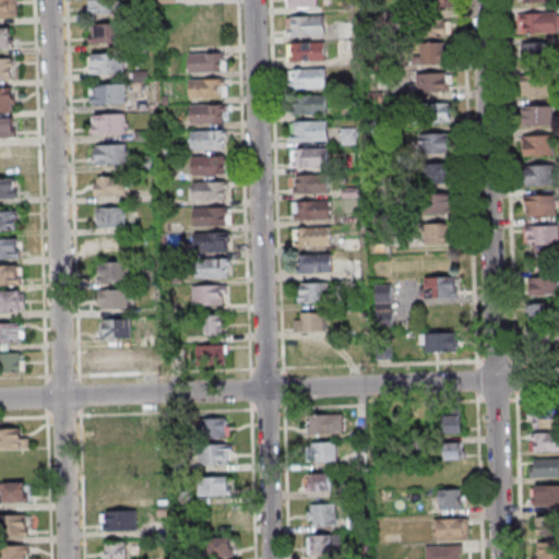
[(0,0),(0,15),(18,16),(18,0),(0,0)]
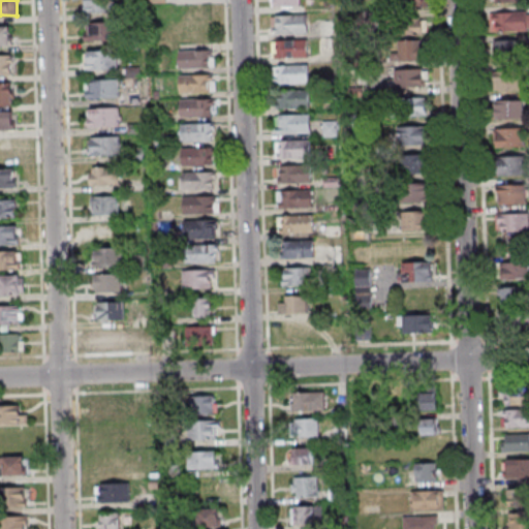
[(112,11),(112,0),(85,0),(85,11),(112,11)]
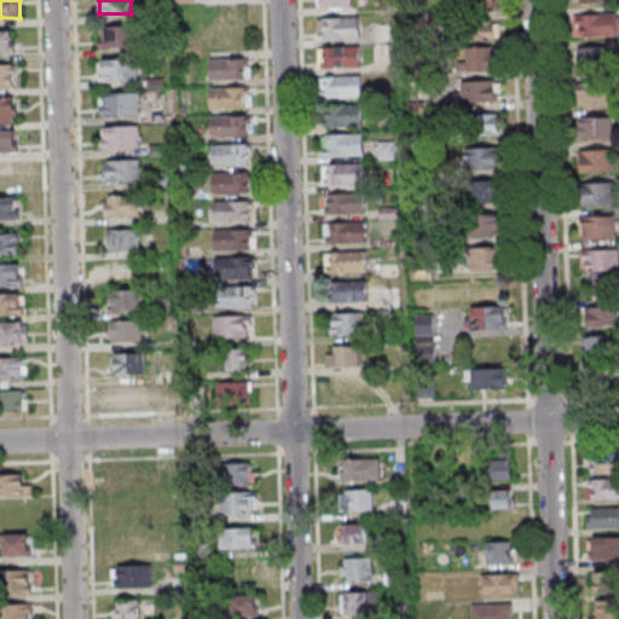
[(570,13),(570,36),(618,35),(618,33),(618,32),(618,16),(615,17),(615,12),(570,13)]
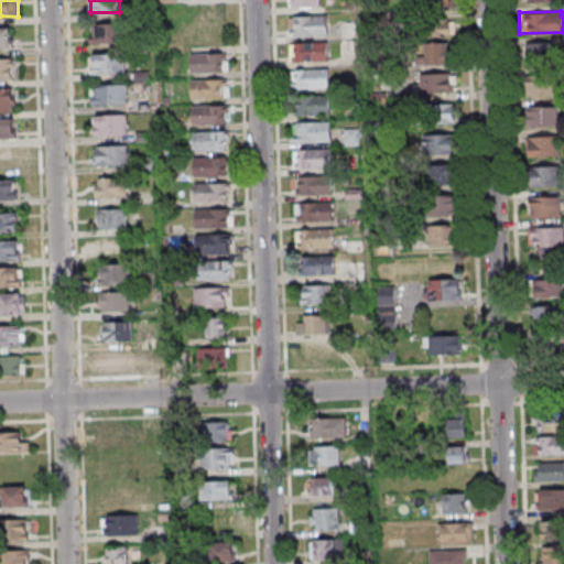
[(329,15),(291,15),(291,35),(329,35),(329,15)]
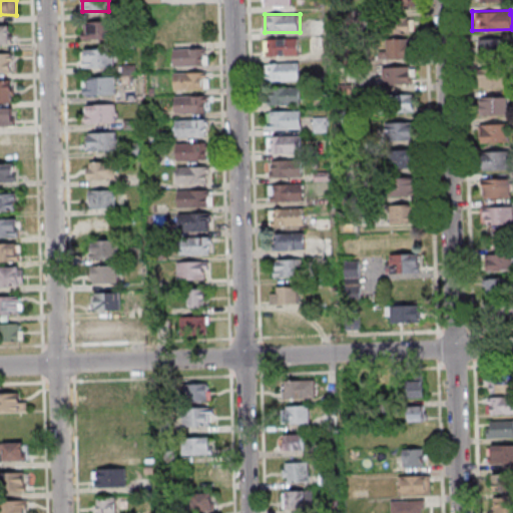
[(414,33),(414,18),(384,18),(384,33),(414,33)]
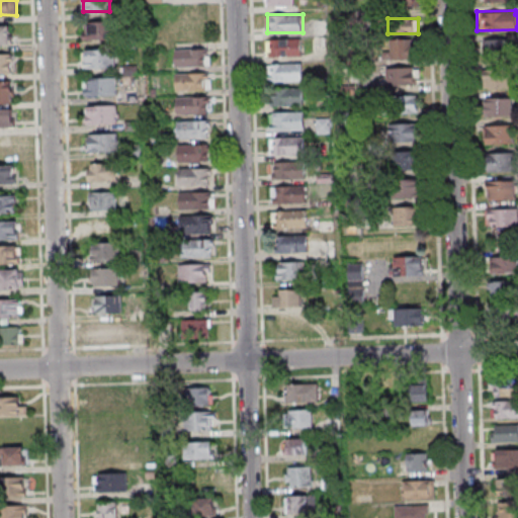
[(83,21),(83,39),(111,39),(111,21),(83,21)]
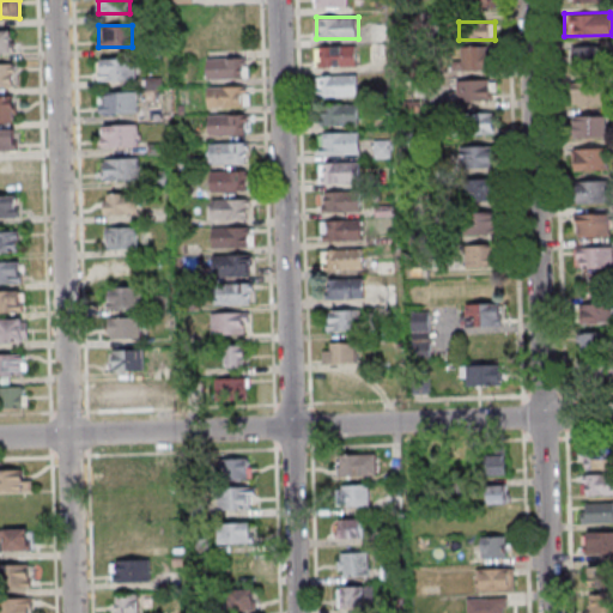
[(14,30),(0,30),(0,53),(14,54),(14,30)]
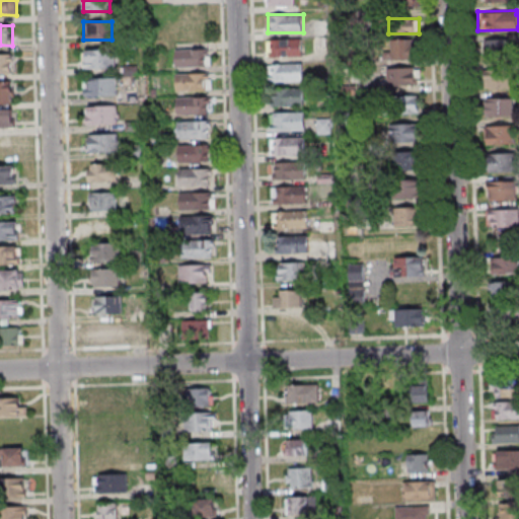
[(389,39),(389,59),(415,59),(415,39),(389,39)]
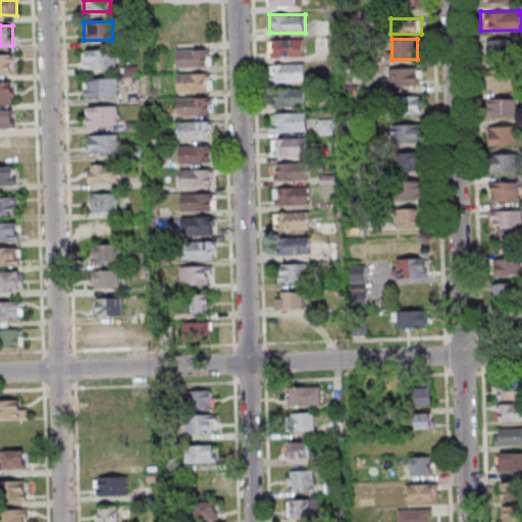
[(513,39),(489,39),(489,54),(513,54),(513,39)]
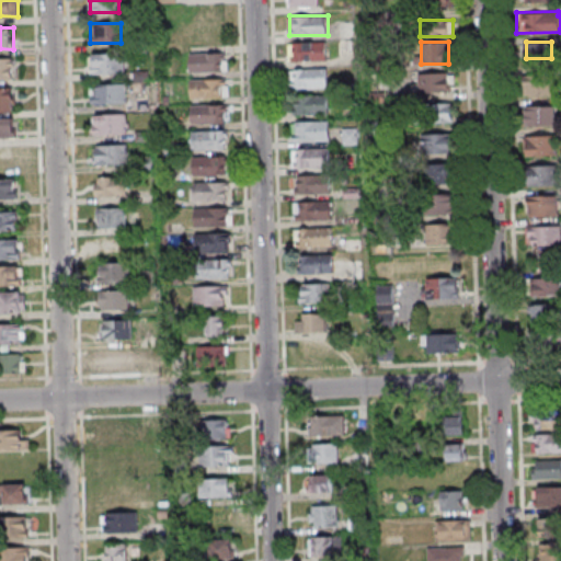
[(289,43),(289,61),(328,61),(328,43),(289,43)]
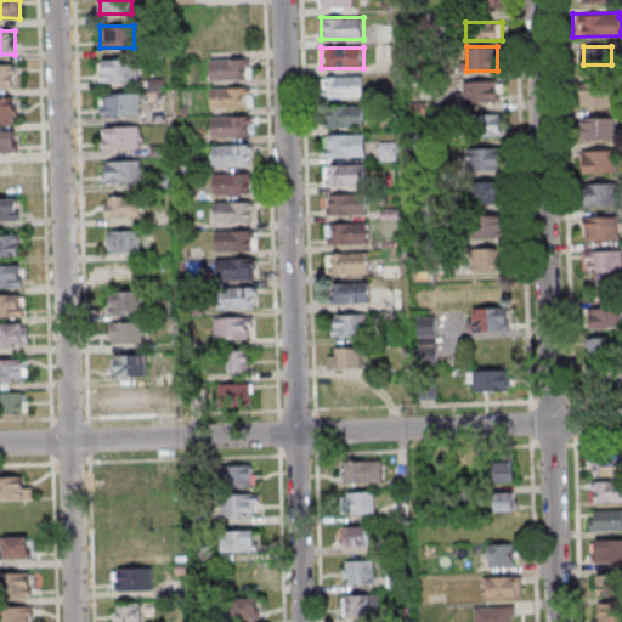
[(210,60),(249,57),(249,66),(246,66),(246,78),(211,80),(210,60)]
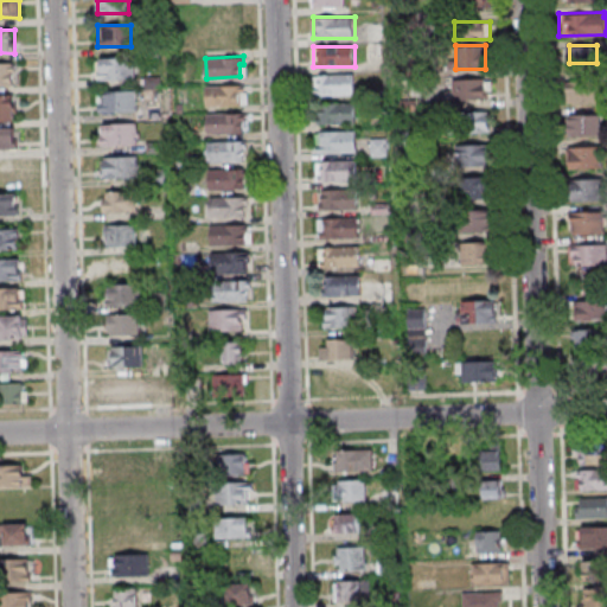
[(101,58),(133,57),(133,78),(101,80),(101,58)]
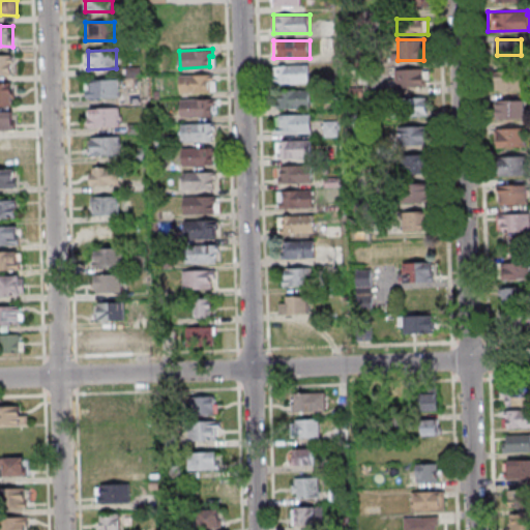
[(0,55),(0,75),(13,75),(13,55),(0,55)]
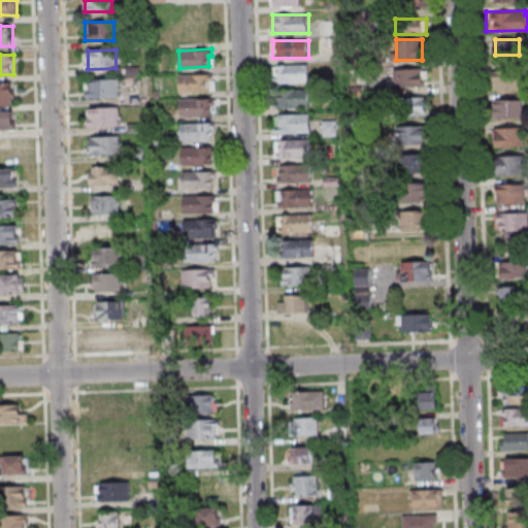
[(307,84),(307,65),(273,65),(273,84),(307,84)]
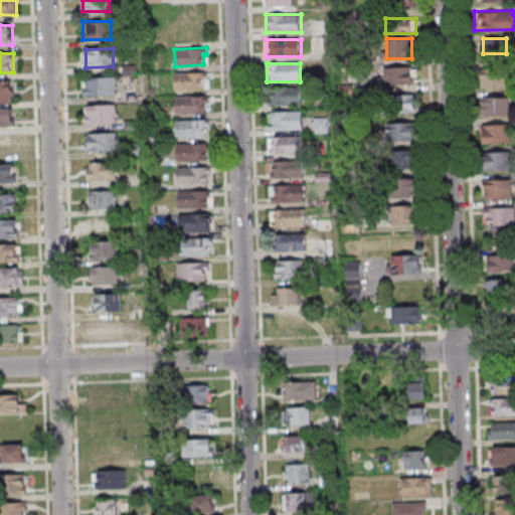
[(383,66),(383,84),(412,84),(413,66),(383,66)]
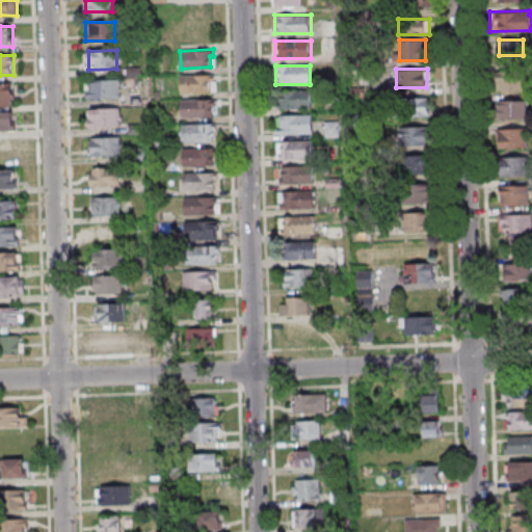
[(498,90),(528,90),(528,73),(498,73),(498,90)]
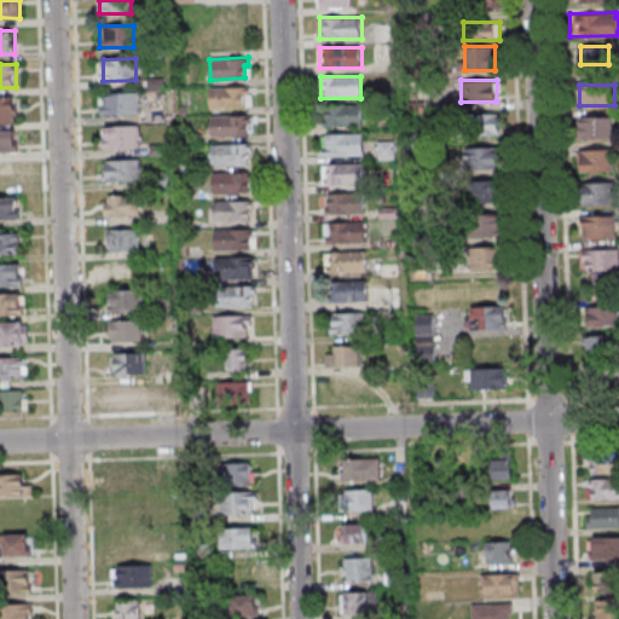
[(210,87),(249,86),(249,93),(246,93),(246,106),(212,108),(210,87)]
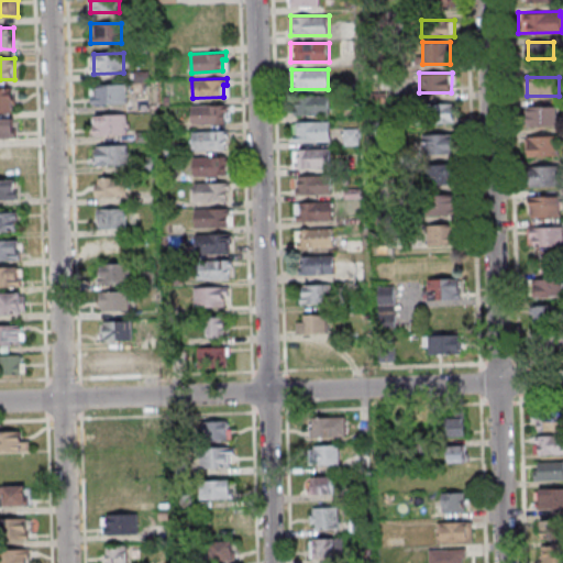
[(97,85),(127,84),(127,103),(97,103),(97,85)]
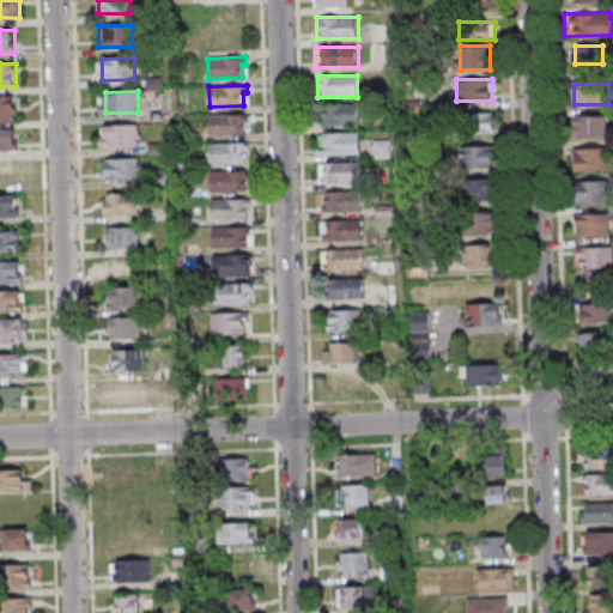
[(0,120),(16,121),(16,96),(0,96),(0,120)]
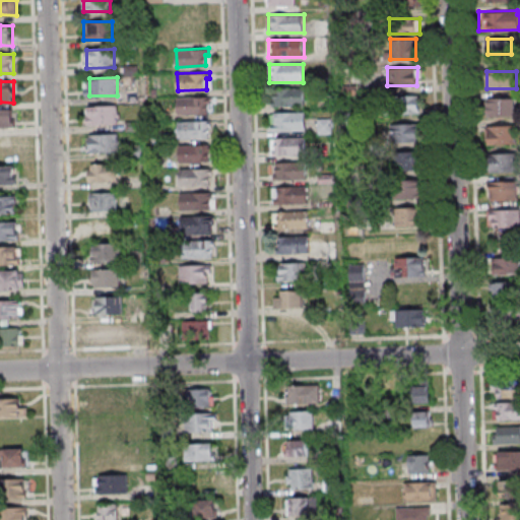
[(271,107),(304,107),(304,88),(271,88),(271,107)]
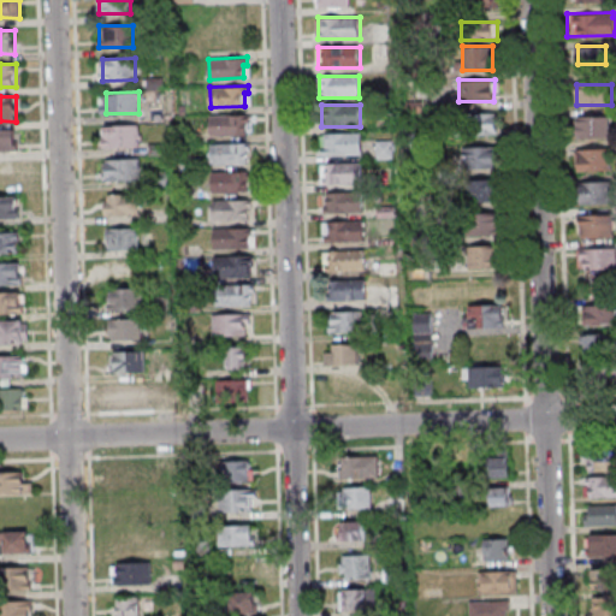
[(211,114),(249,113),(249,122),(246,122),(246,134),(212,135),(211,114)]
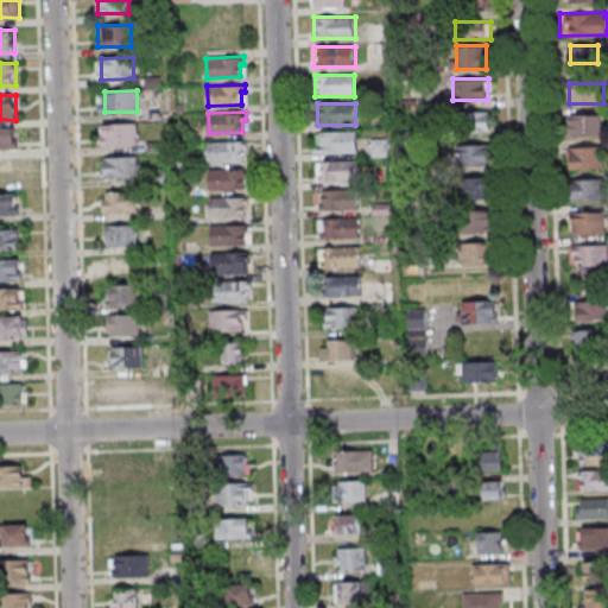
[(491,133),(491,113),(455,113),(455,133),(491,133)]
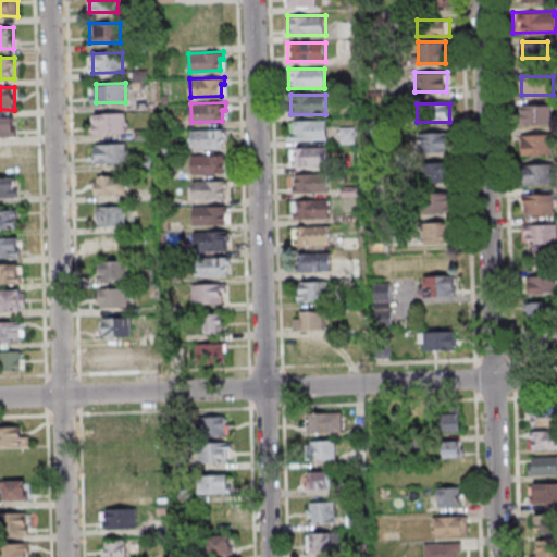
[(554,106),(521,106),(521,125),(554,125),(554,106)]
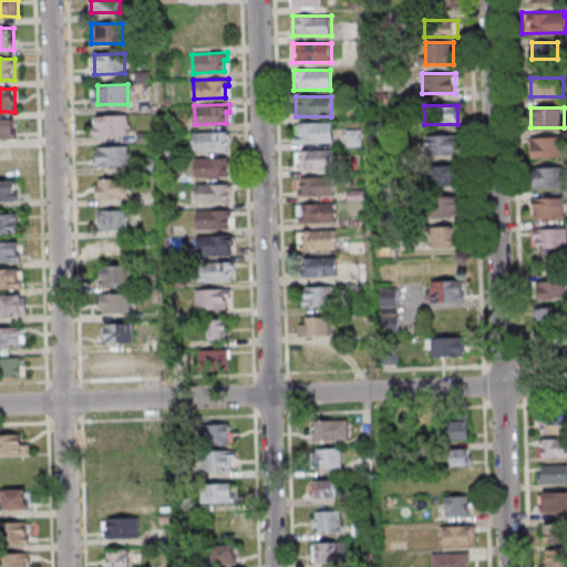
[(98,115),(127,114),(127,134),(99,135),(98,115)]
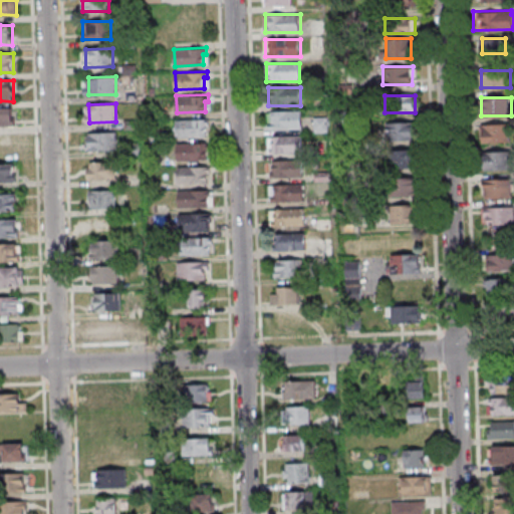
[(0,125),(14,125),(13,107),(0,107),(0,125)]
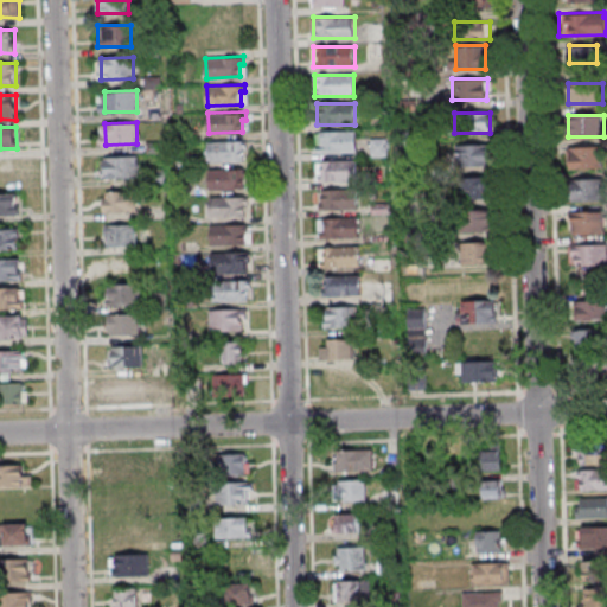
[(318,131),(318,152),(356,152),(356,131),(318,131)]
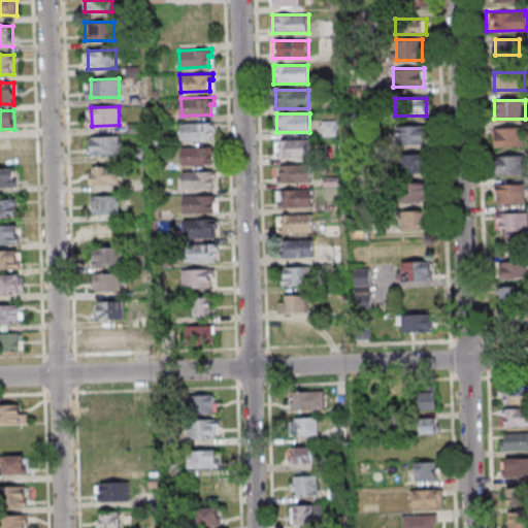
[(324,121),(324,136),(337,136),(337,121),(324,121)]
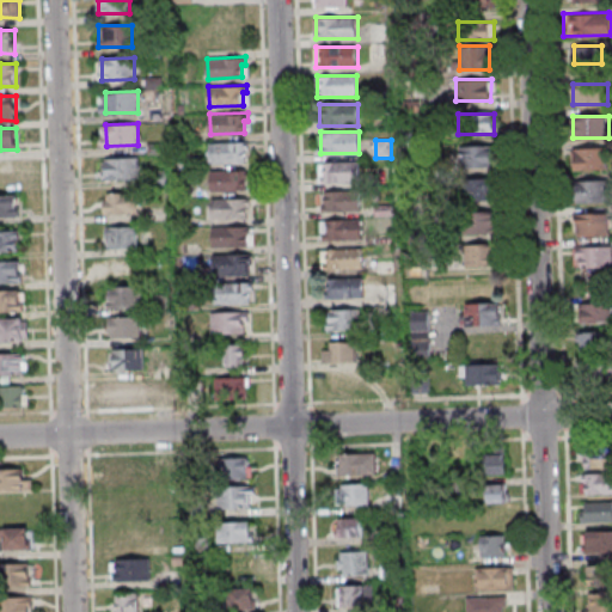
[(210,142),(249,141),(249,150),(245,150),(245,161),(212,163),(210,142)]
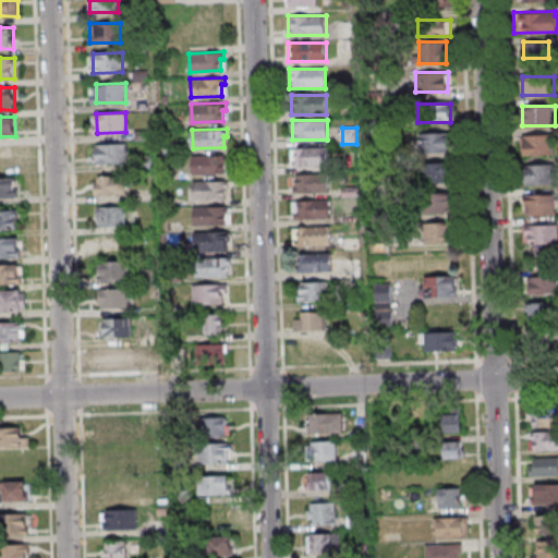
[(419,152),(452,152),(452,133),(419,133),(419,152)]
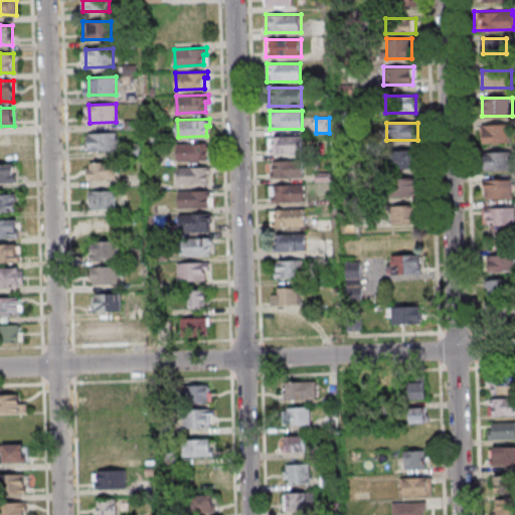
[(482,125),(482,143),(511,142),(510,125),(482,125)]
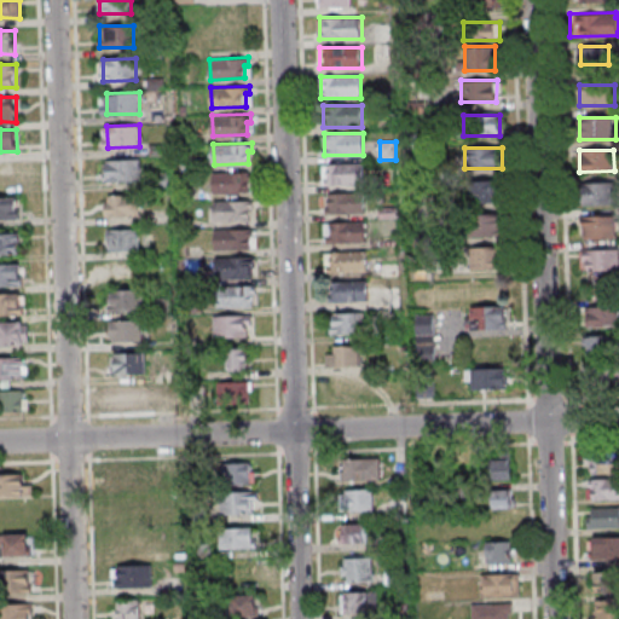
[(104,160),(104,181),(142,180),(140,160),(104,160)]
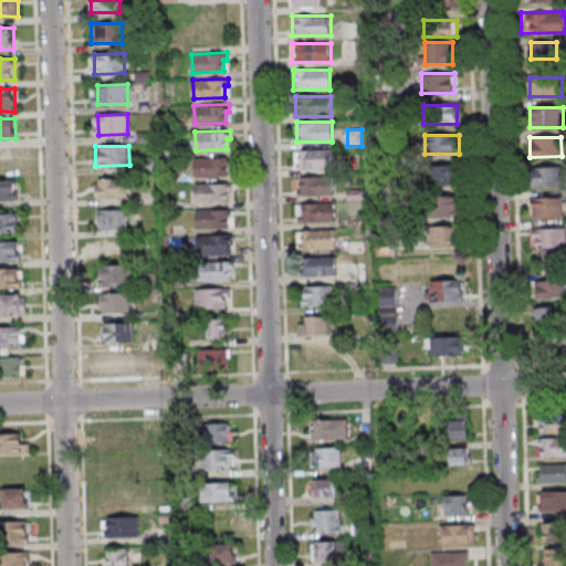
[(0,169),(17,169),(17,149),(0,149),(0,169)]
